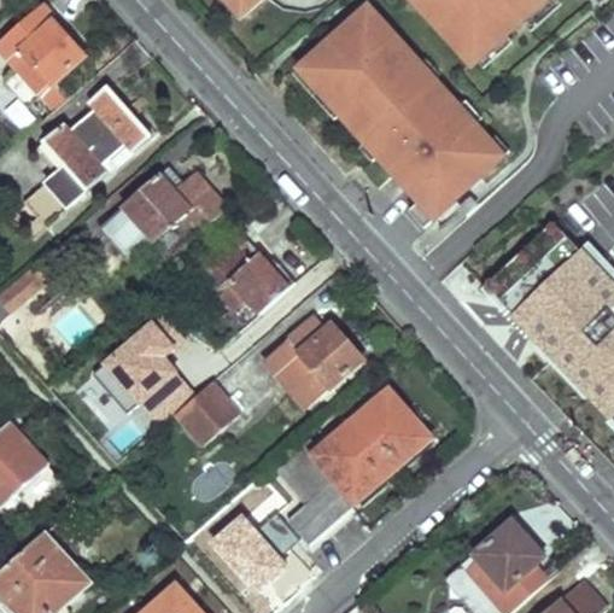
[(508,153),(369,0),(364,0),(291,65),(433,222),(508,153)]
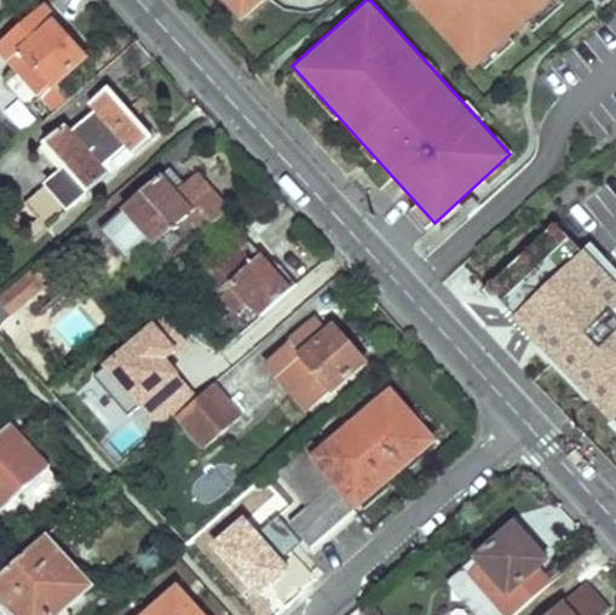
[(410,0),(472,68),(547,0),(410,0)]
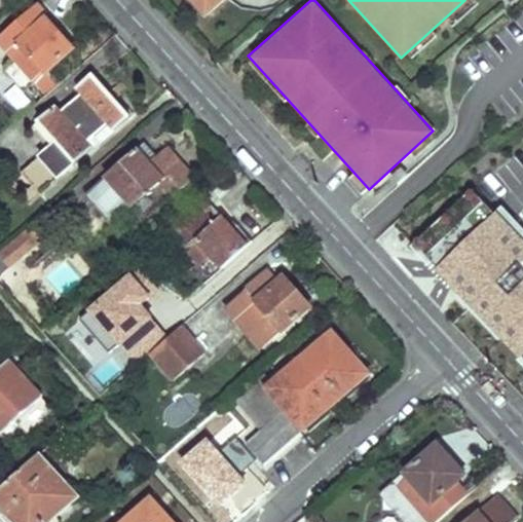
[(46,17),(48,15),(37,2),(0,35),(0,39),(34,79),(72,46),(46,17)]
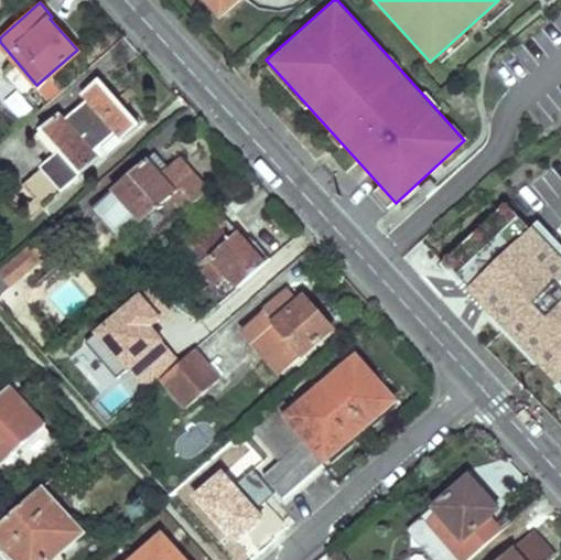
[(81,92),(86,97),(64,117),(58,110),(32,132),(51,154),(43,160),(65,185),(137,124),(97,77),(81,92)]
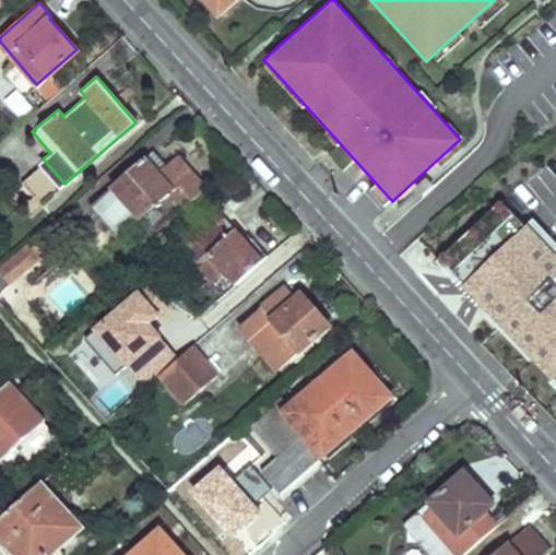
[(16,82),(2,91),(14,113),(30,104),(16,82)]
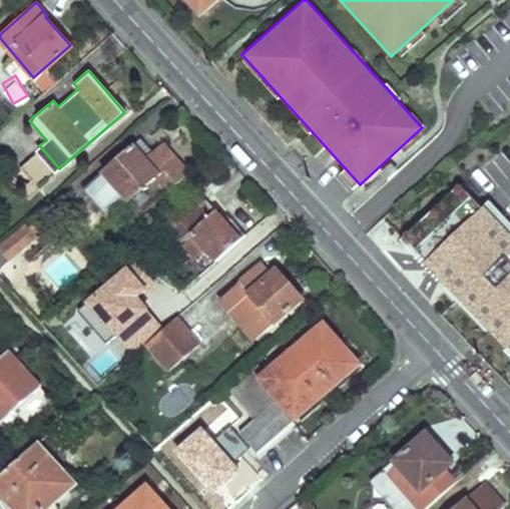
[(161,139),(143,155),(132,143),(84,187),(108,215),(128,197),(141,211),(188,169),(161,139)]
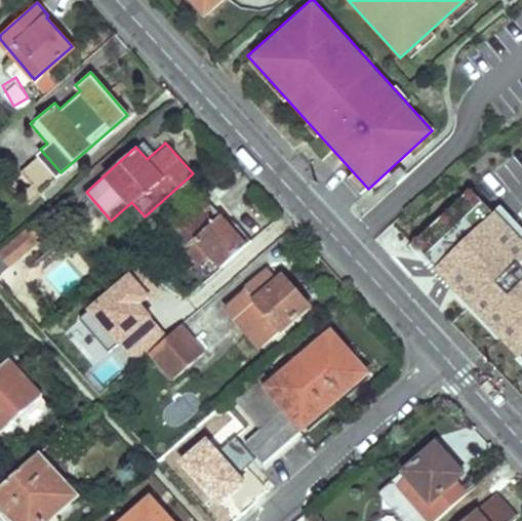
[(40,149),(11,174),(32,198),(61,172),(40,149)]
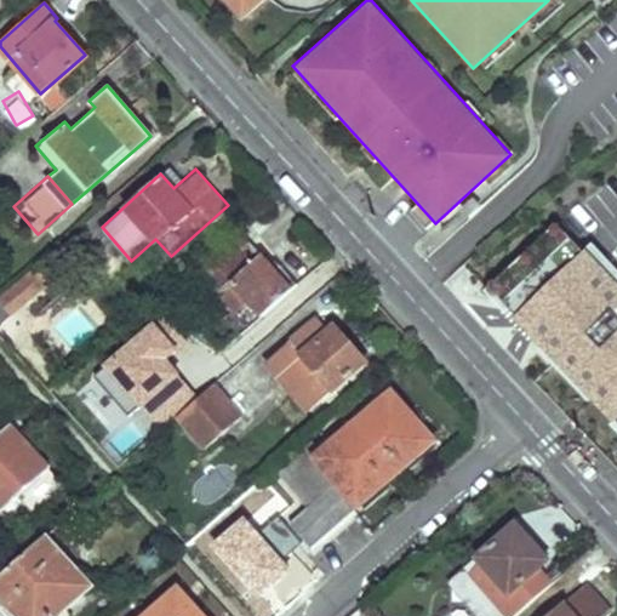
[(616,425),(616,273),(566,220),(491,290),(616,425)]
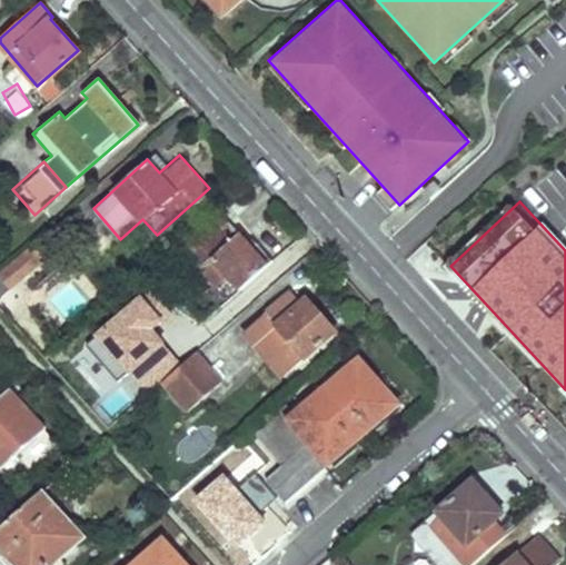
[(255,240),(250,245),(228,218),(190,253),(227,296),(270,258),(255,240)]
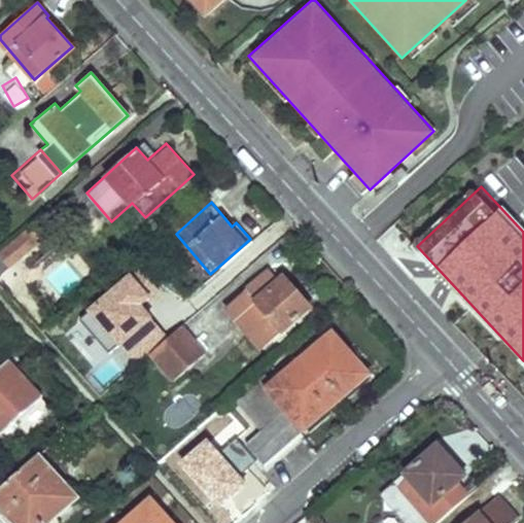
[(31,220),(0,246),(0,254),(7,263),(41,233),(31,220)]
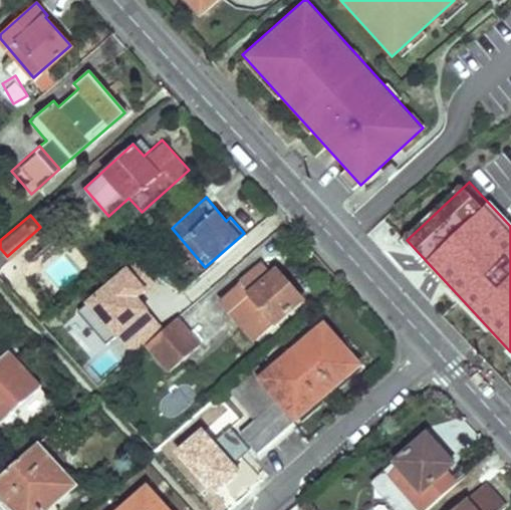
[(300,298),(275,267),(271,270),(262,259),(232,284),(266,326),(270,331),(278,324),(274,319),(300,298)]
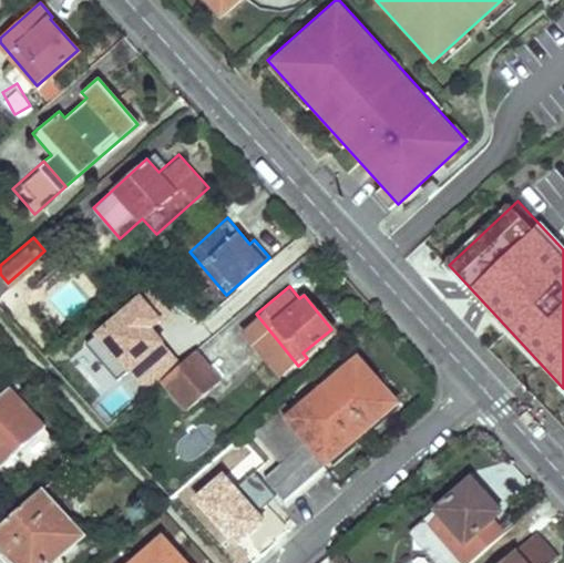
[(294,360),(256,314),(243,325),(279,371),(294,360)]
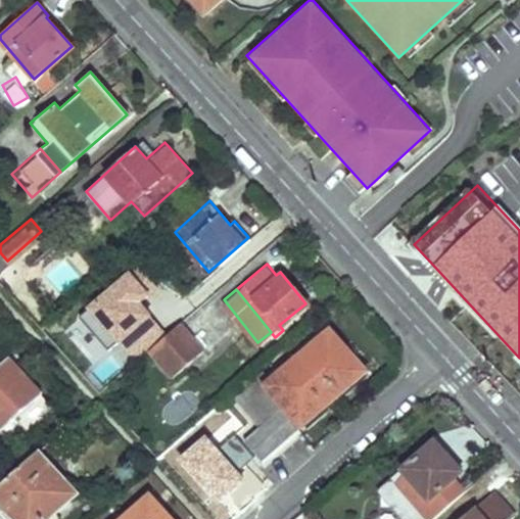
[(202,348),(179,321),(148,347),(172,375),(202,348)]
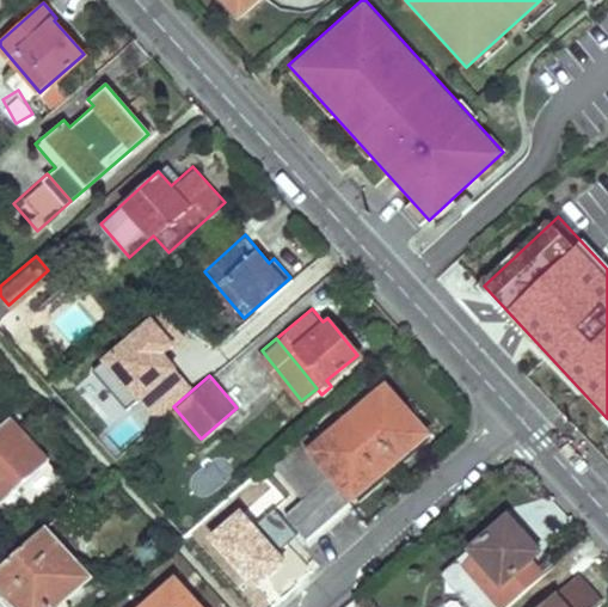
[(307,537),(427,428),(384,380),(308,448),(299,437),(274,459),(271,461),(304,496),(286,512),(307,537)]
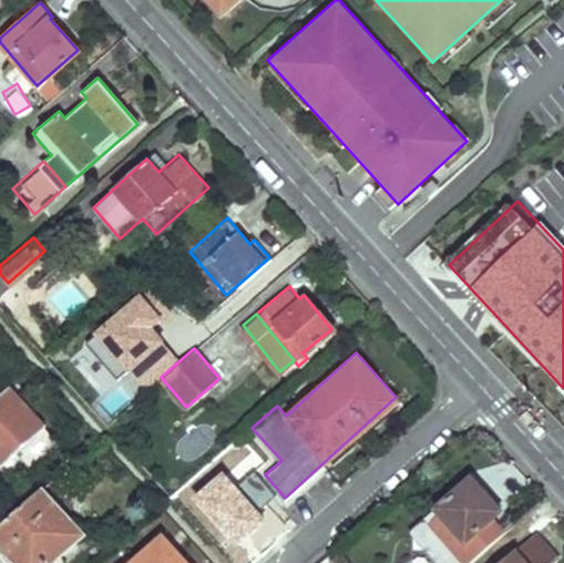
[(43,423),(8,385),(0,391),(0,460),(1,461),(43,423)]
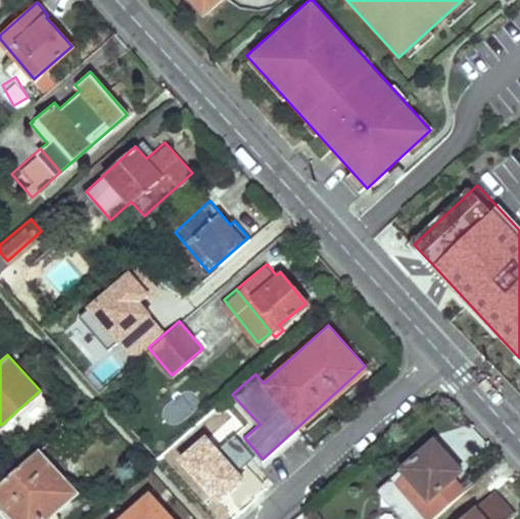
[(459,469),(434,441),(404,468),(405,470),(425,491),(415,500),(431,518),(463,490),(450,477),(459,469)]
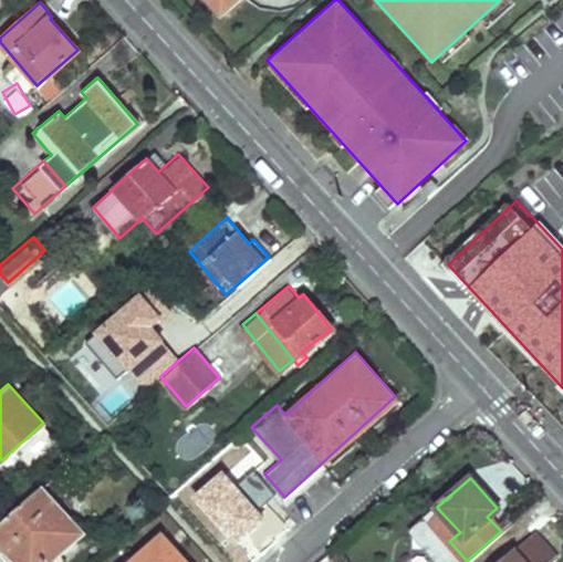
[(44,558),(79,527),(40,484),(0,518),(0,541),(18,561),(47,561),(48,561),(44,558)]
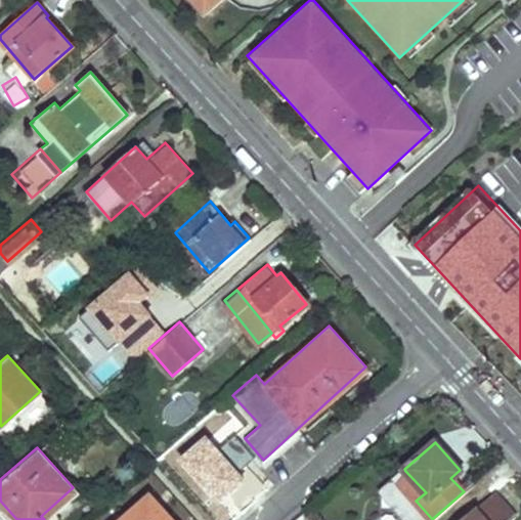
[(396,479),(416,501),(426,492),(405,471),(396,479)]
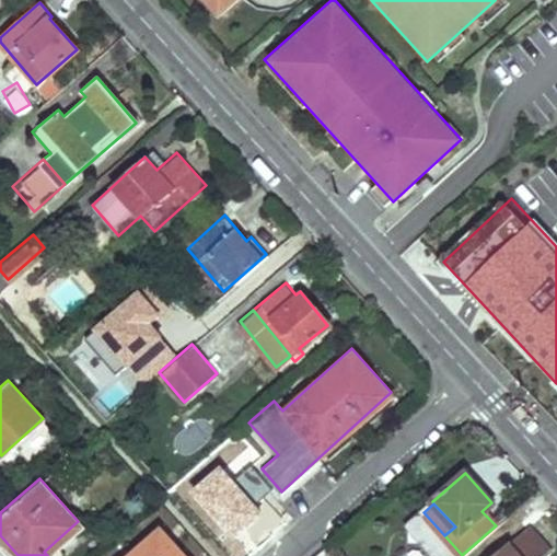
[(524,529),(492,555),(544,555),(547,554),(524,529)]
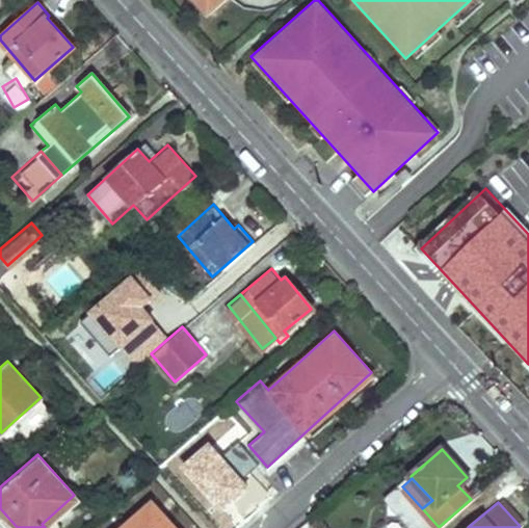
[(173,527),(151,503),(122,527),(173,527)]
